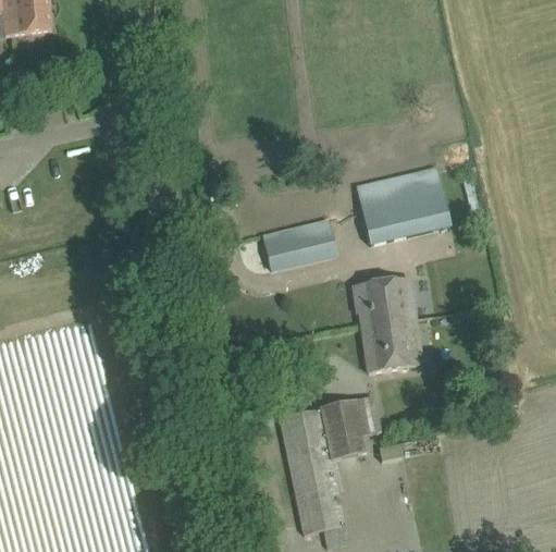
[(50,28),(47,0),(0,0),(0,14),(1,14),(3,34),(50,28)]
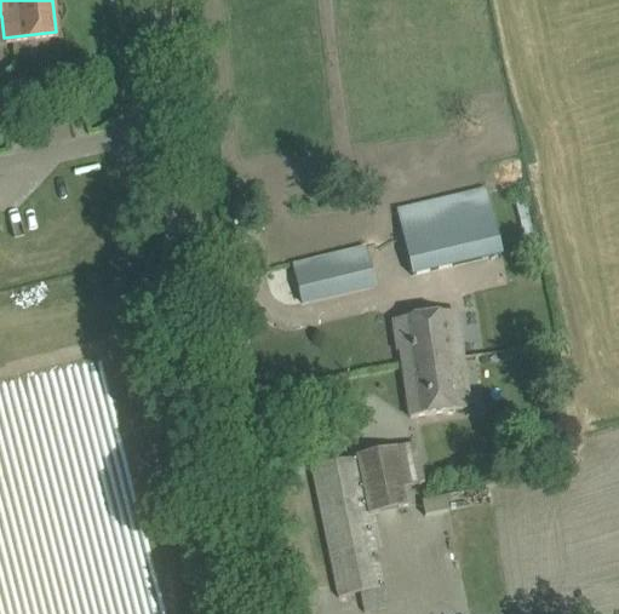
[(485,187),(395,207),(411,271),(500,250),(485,187)]
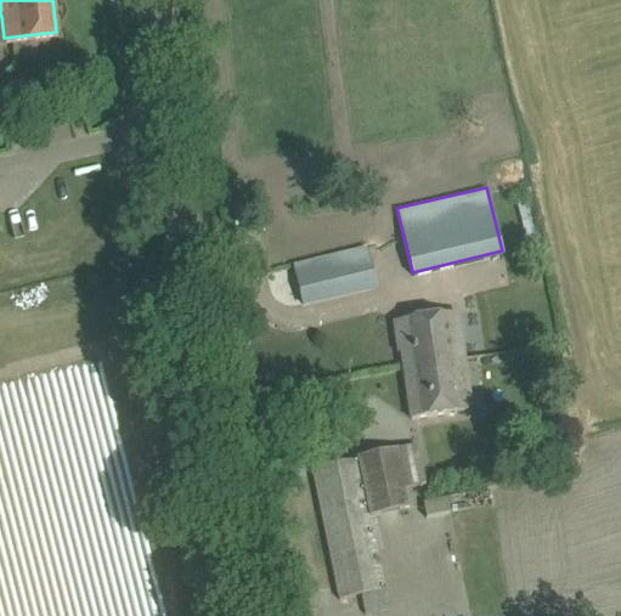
[(366,244),(294,261),(303,298),(376,281),(366,244)]
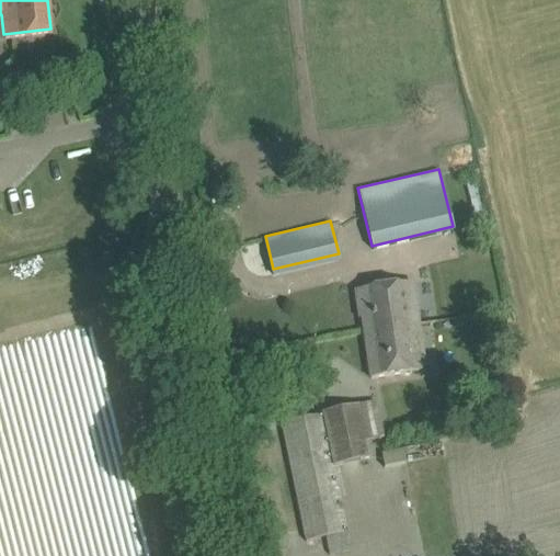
[(418,319),(411,278),(354,286),(358,315),(362,314),(363,327),(418,319)]
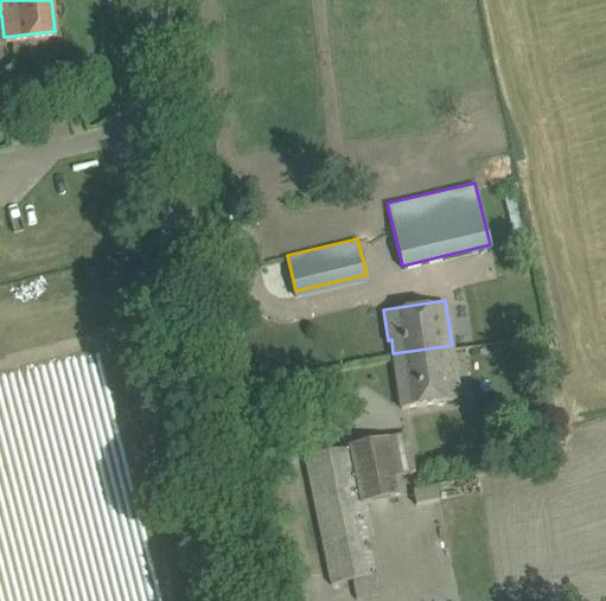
[(400,404),(423,401),(459,396),(452,345),(393,353),(400,404)]
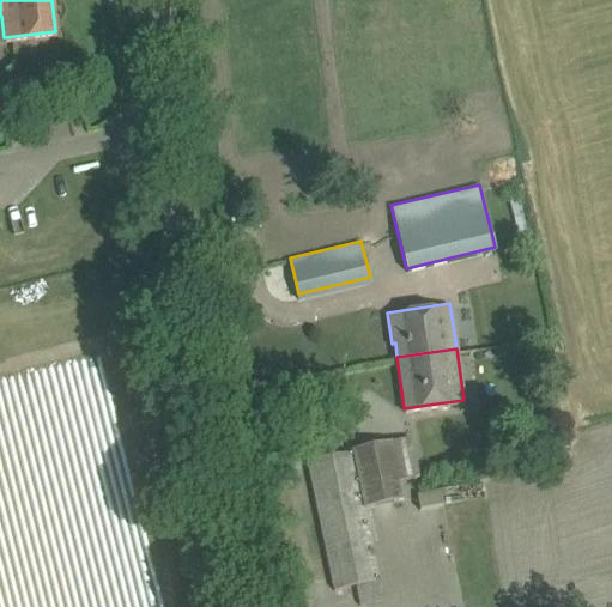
[(382,596),(363,504),(403,496),(399,478),(418,473),(410,433),(350,447),(351,448),(307,457),(333,587),(355,582),(359,601),(382,596)]
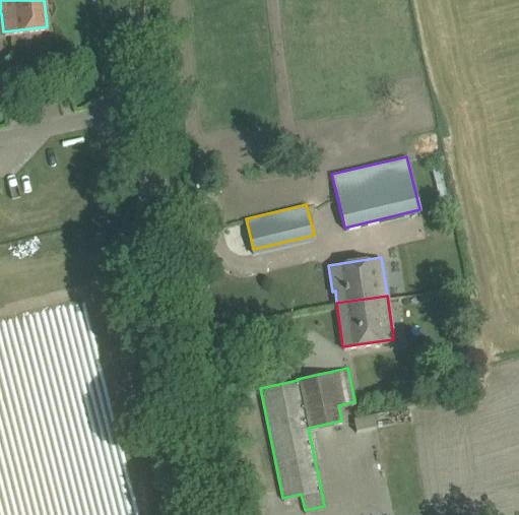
[(354,430),(375,426),(373,412),(352,416),(354,430)]
